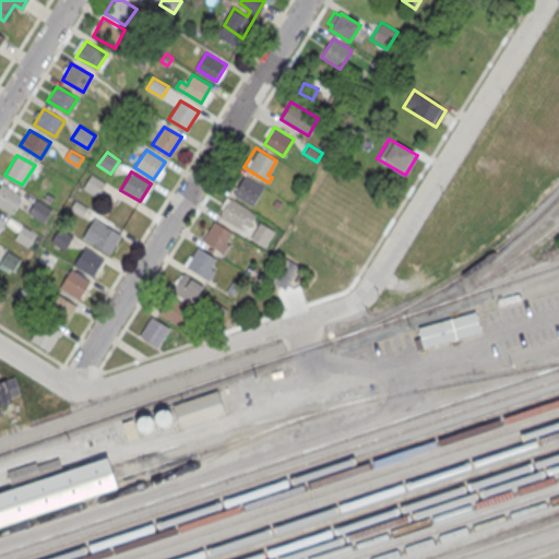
[(97,195),(106,182),(92,174),(83,187),(97,195)]
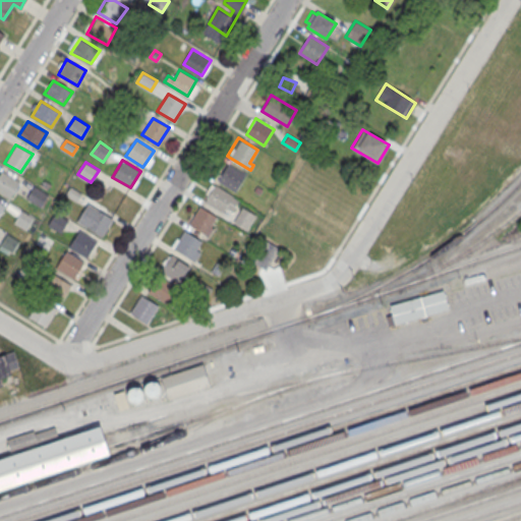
[(246,174),(228,164),(218,180),(236,190),(246,174)]
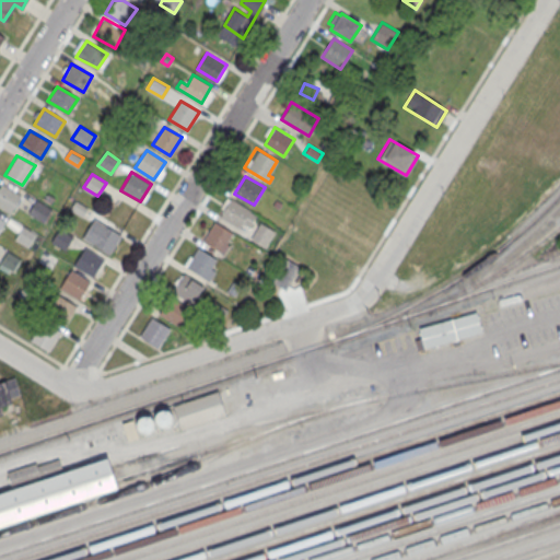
[(0,207),(10,213),(21,195),(1,183),(0,184),(0,207)]
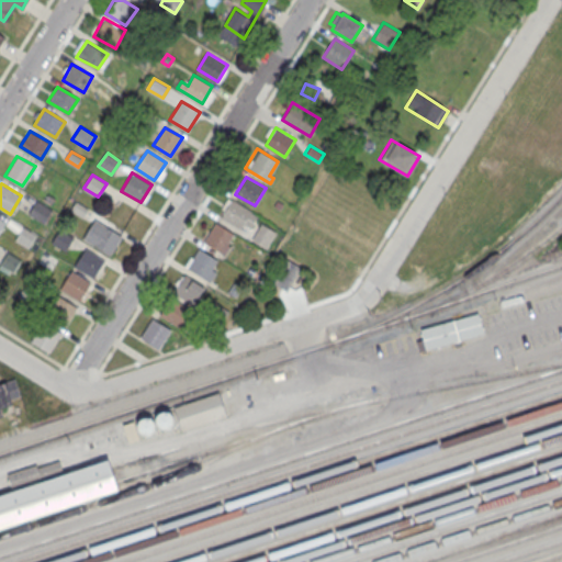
[(46,194),(44,201),(51,204),(53,199),(46,194)]
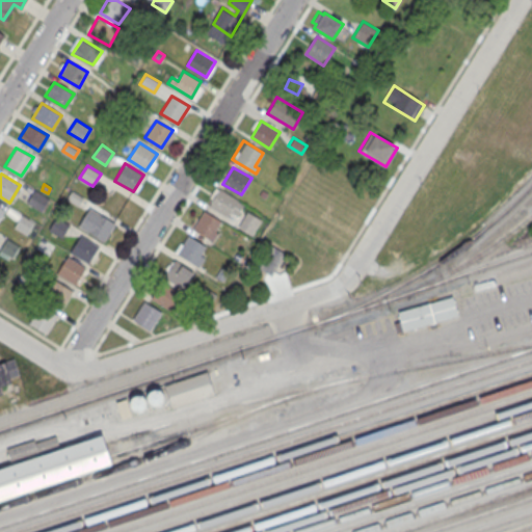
[(120,215),(130,198),(112,187),(100,205),(120,215)]
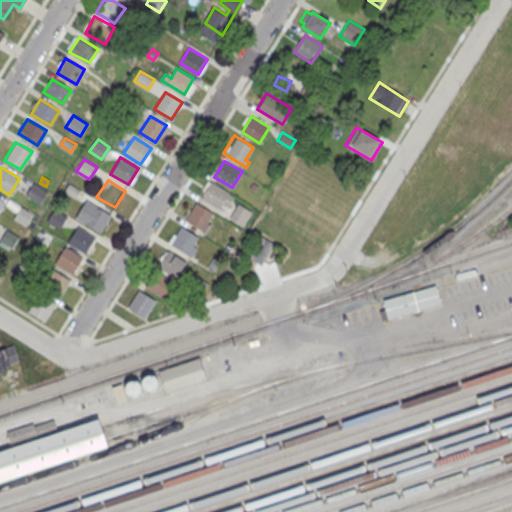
[(40,203),(47,191),(33,182),(26,194),(40,203)]
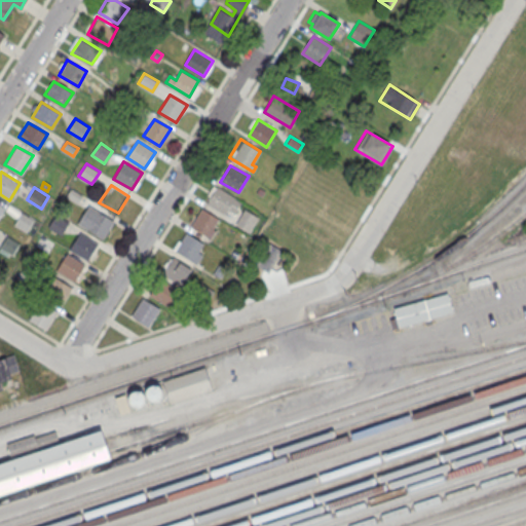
[(77,203),(83,195),(72,187),(66,195),(77,203)]
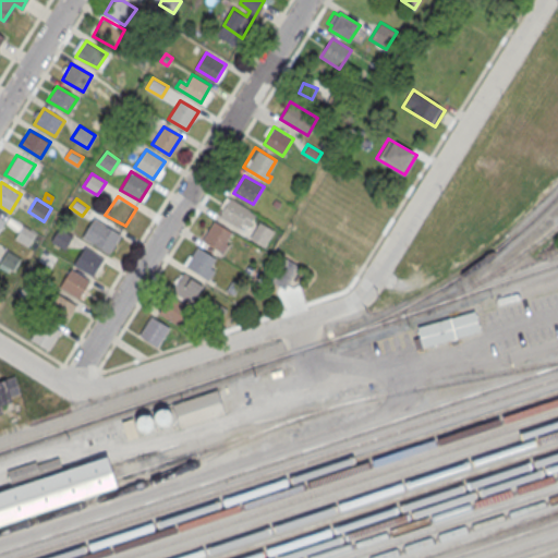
[(256,214),(231,198),(220,216),(239,227),(242,221),(249,226),(256,214)]
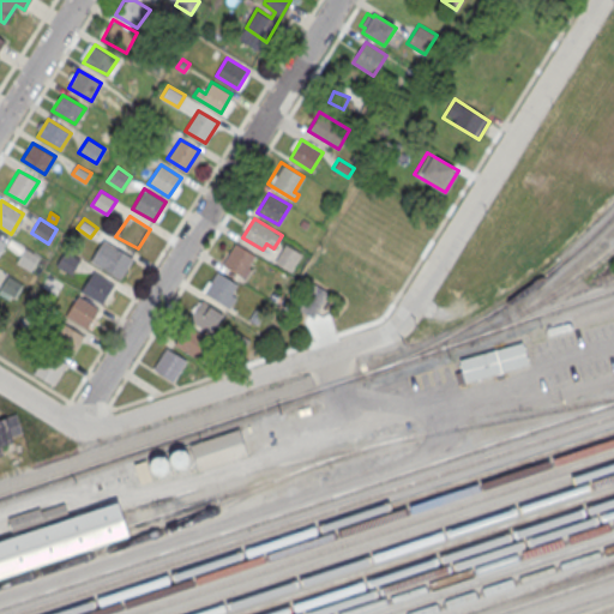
[(120,278),(132,258),(103,240),(90,259),(120,278)]
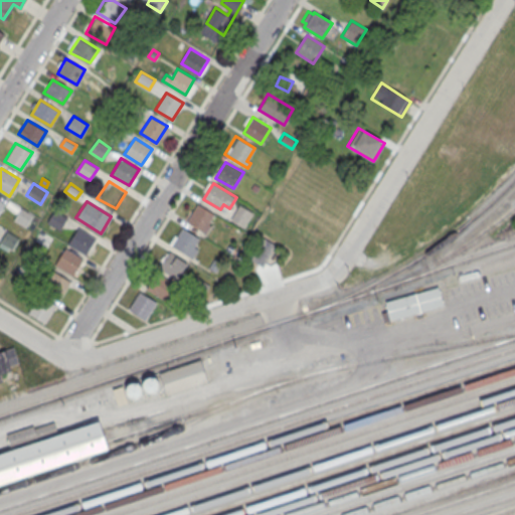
[(197,203),(214,213),(208,223),(211,225),(207,233),(186,220),(197,203)]
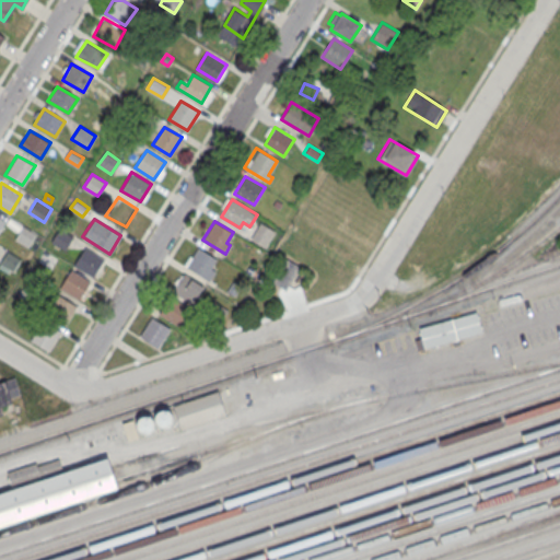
[(260,222),(251,237),(266,246),(276,231),(260,222)]
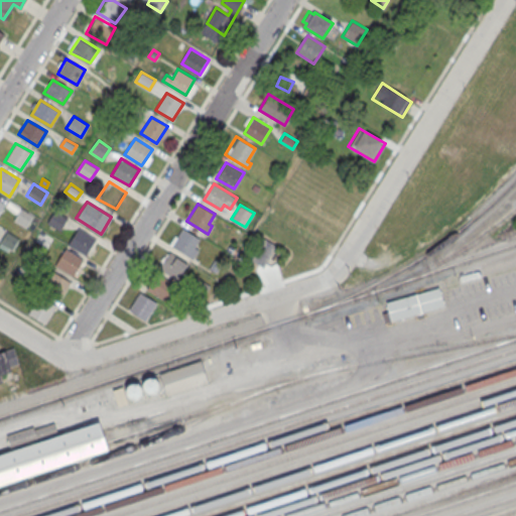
[(21,208),(14,220),(26,228),(33,216),(21,208)]
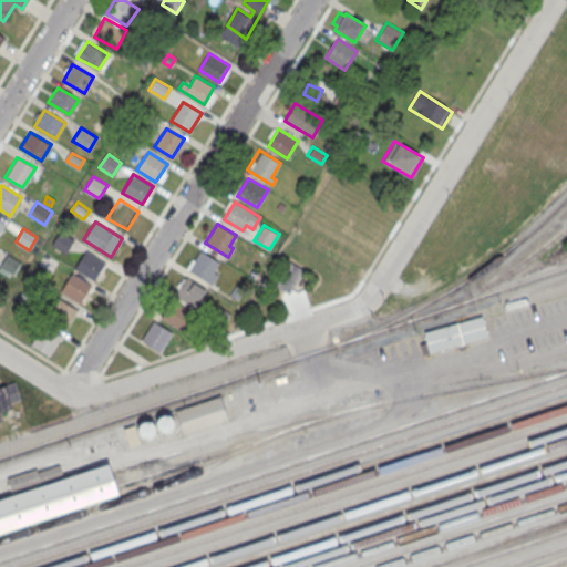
[(65,251),(74,239),(62,232),(54,244),(65,251)]
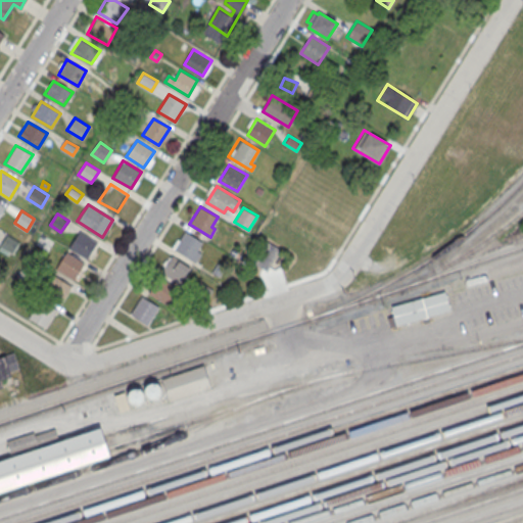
[(87,258),(97,241),(80,231),(69,247),(87,258)]
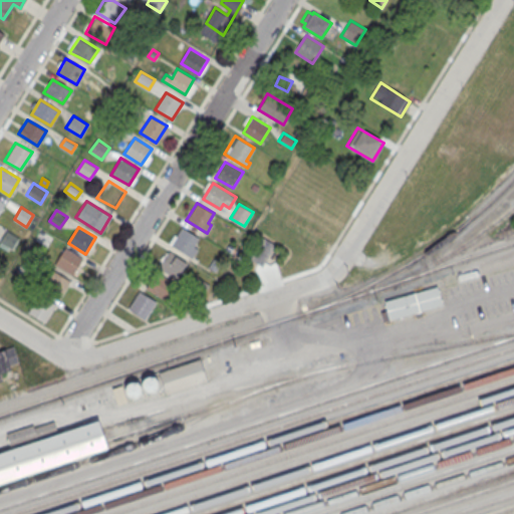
[(181,227),(172,245),(192,258),(199,249),(194,246),(199,238),(181,227)]
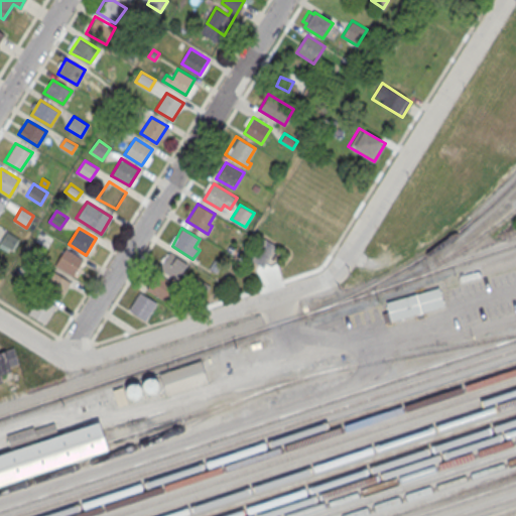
[(12,249),(19,238),(7,231),(1,242),(12,249)]
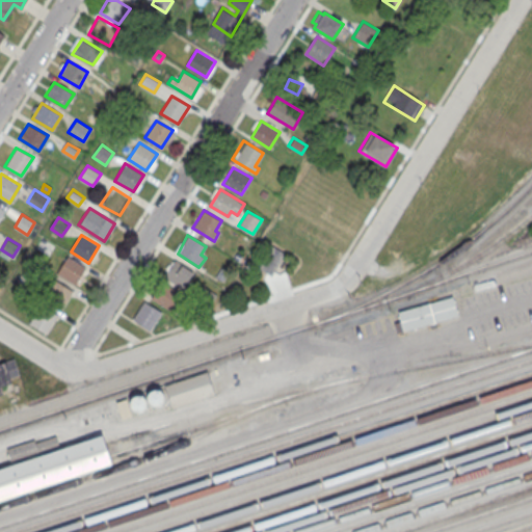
[(271,274),(285,253),(269,243),(257,265),(271,274)]
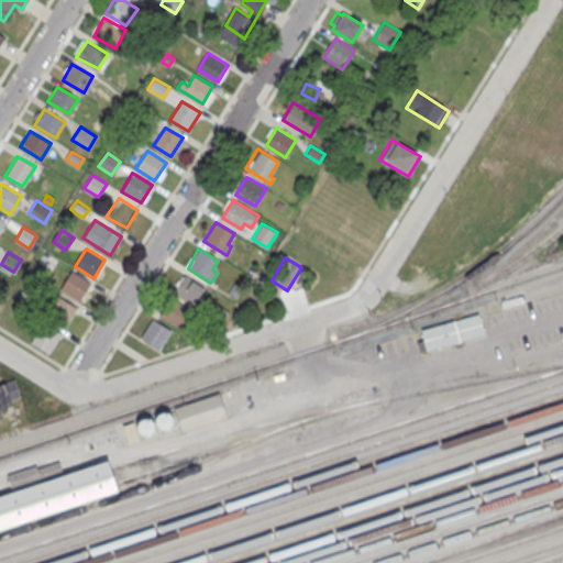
[(80,298),(90,283),(72,271),(61,287),(80,298)]
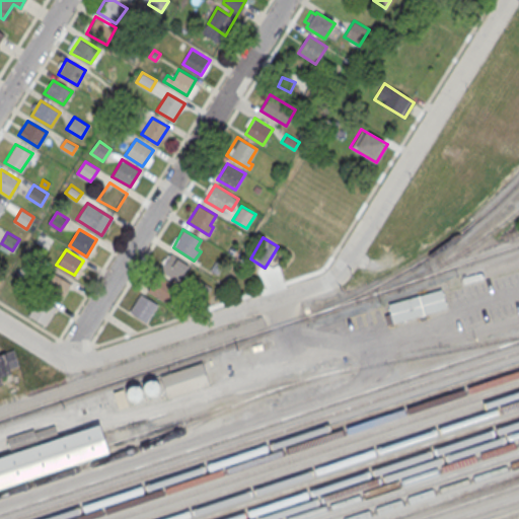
[(189,264),(170,252),(160,269),(178,280),(189,264)]
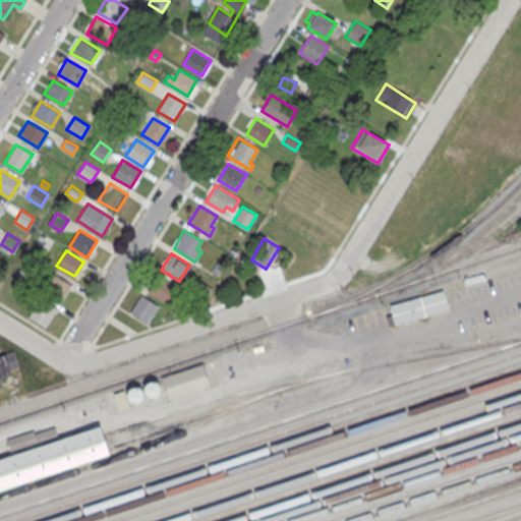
[(11,273),(21,279),(26,272),(16,266),(11,273)]
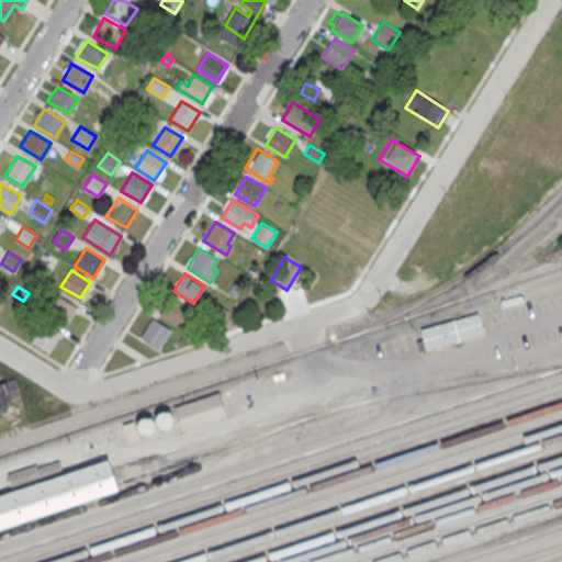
[(65,327),(77,307),(54,293),(42,313),(65,327)]
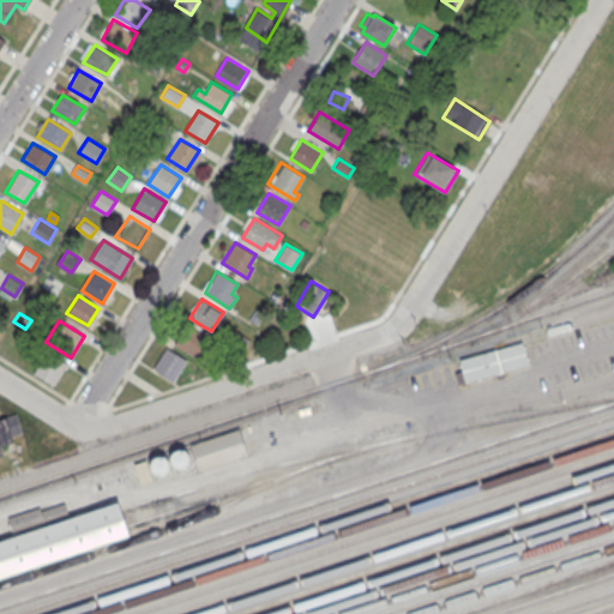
[(197,355),(206,336),(184,324),(173,344),(197,355)]
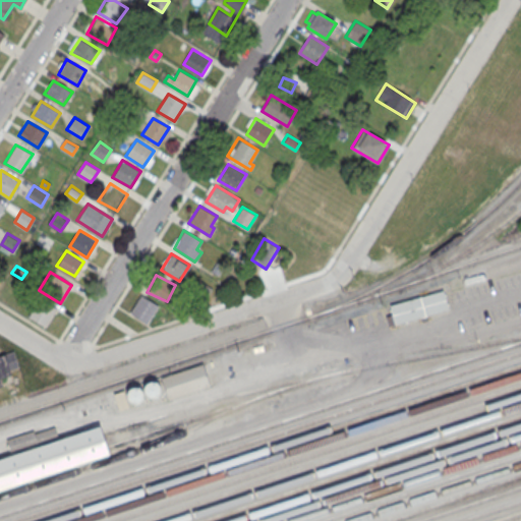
[(389,305),(394,324),(449,311),(445,292),(389,305)]
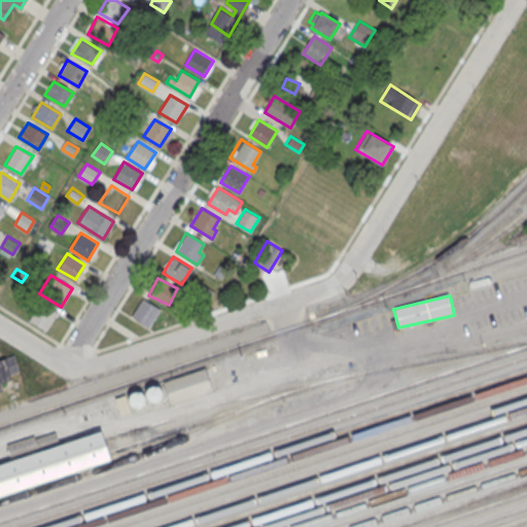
[(148,327),(160,309),(142,299),(132,316),(148,327)]
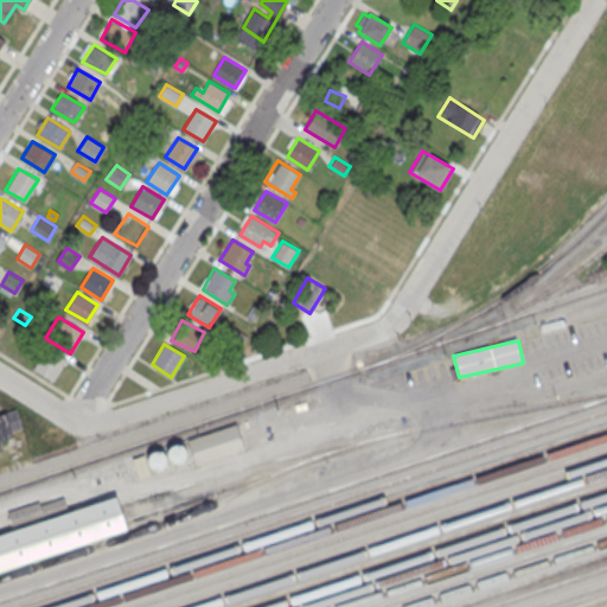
[(53,381),(66,360),(44,349),(32,369),(53,381)]
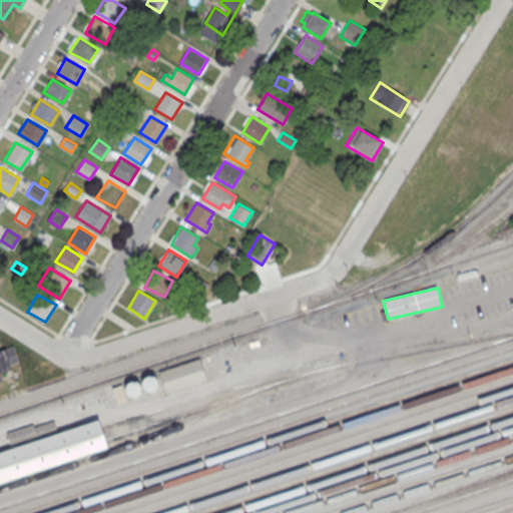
[(0,381),(4,381),(1,371),(19,366),(14,348),(0,351),(0,381)]
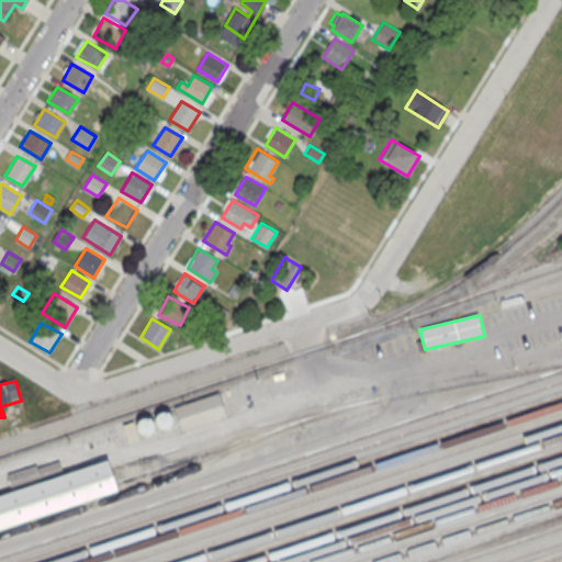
[(220,392),(227,416),(182,430),(175,406),(220,392)]
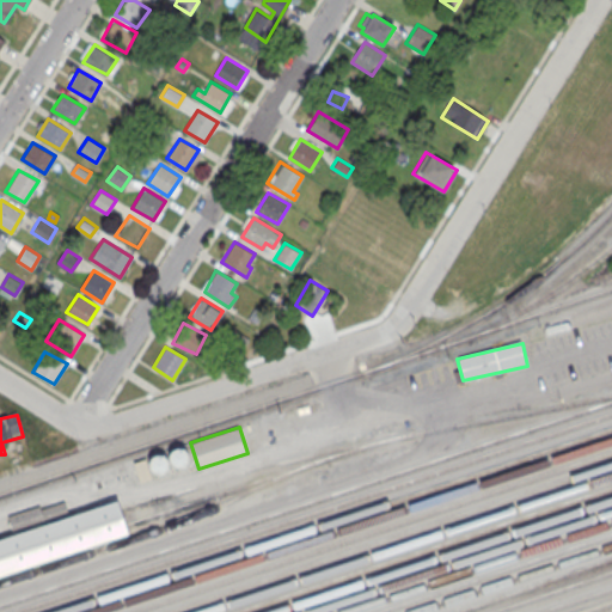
[(167,454),(176,470),(190,463),(181,446),(167,454)]
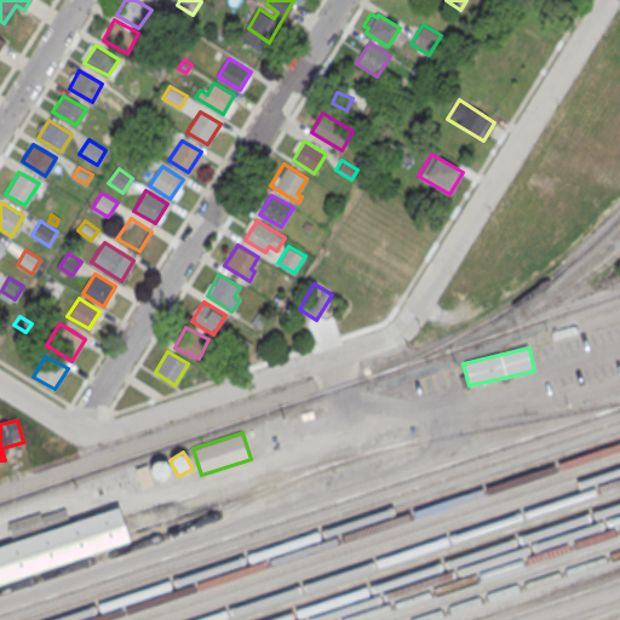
[(143,488),(172,476),(165,459),(136,471),(143,488)]
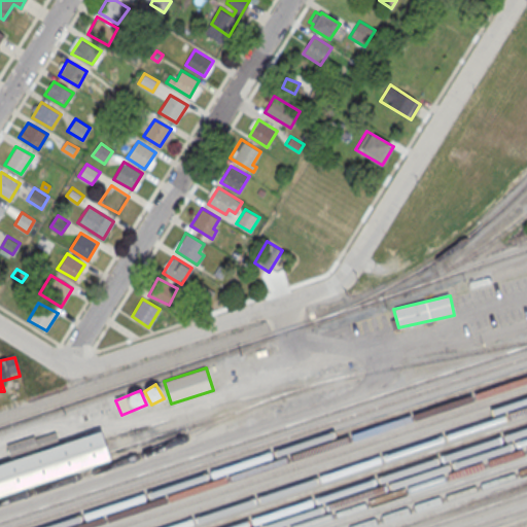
[(0,464),(103,431),(105,438),(109,451),(112,459),(0,496),(0,464)]
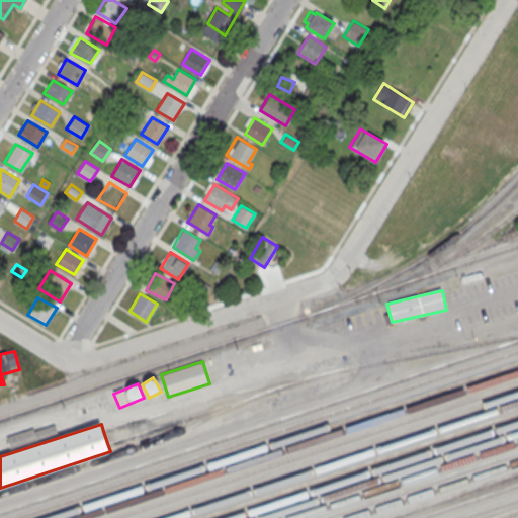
[(7,436),(33,427),(35,430),(55,424),(58,432),(10,448),(7,436)]
